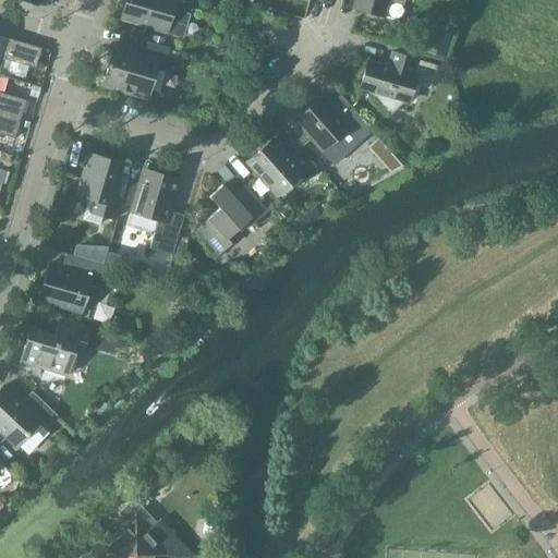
[(125,0),(121,20),(167,34),(176,0),(178,0),(192,4),(193,0),(125,0)]
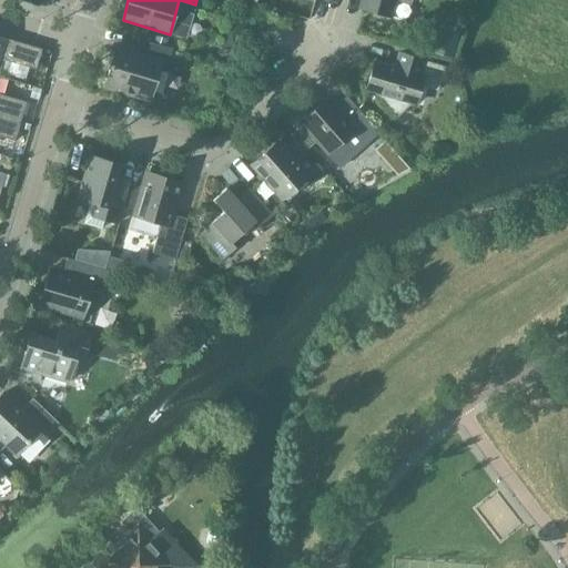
[(411,6),(411,0),(363,0),(361,9),(391,18),(395,1),(411,6)]
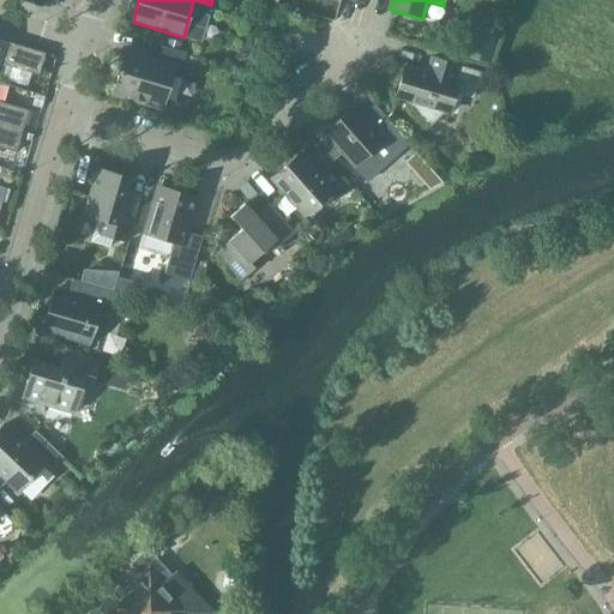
[(0,41),(0,77),(4,66),(38,77),(46,54),(0,41)]
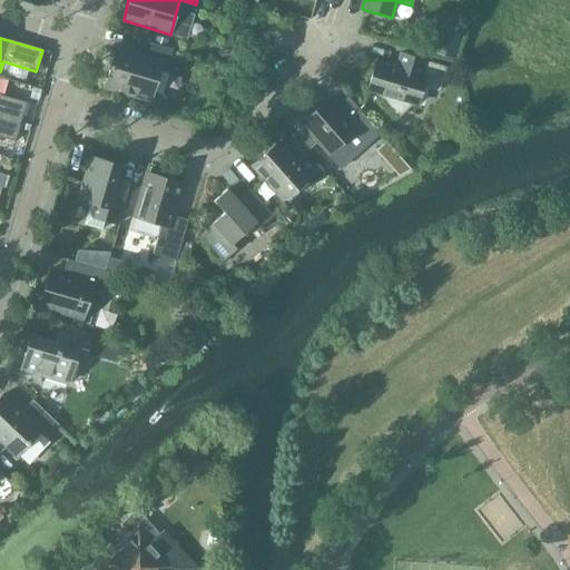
[(135,51),(130,50),(126,51),(125,50),(125,51),(115,48),(110,65),(109,65),(108,69),(110,70),(106,86),(151,99),(163,62),(168,65),(173,50),(138,40),(135,51)]
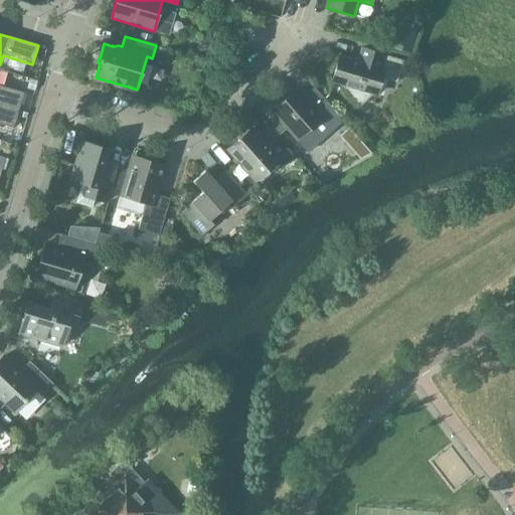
[(344,89),(360,107),(371,97),(372,95),(376,96),(381,78),(397,82),(398,78),(403,61),(361,49),(358,62),(340,56),(332,82),(344,87),(344,89)]
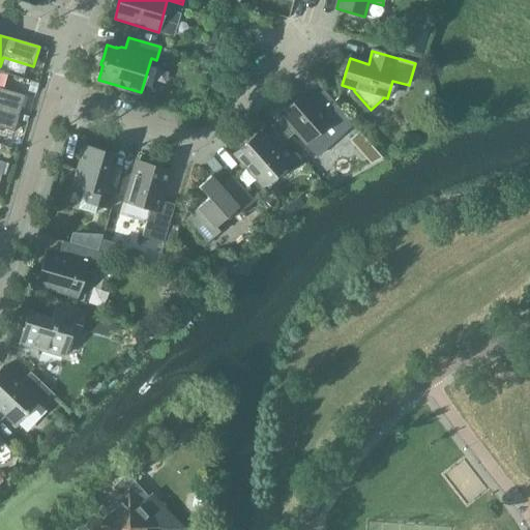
[(0,109),(19,115),(24,96),(0,89),(0,109)]
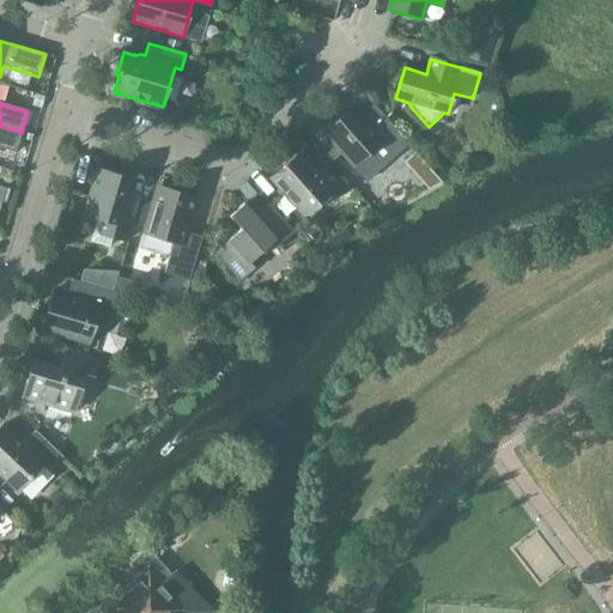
[(362,116),(353,107),(323,134),(353,168),(383,141),(393,152),(406,141),(374,105),(362,116)]
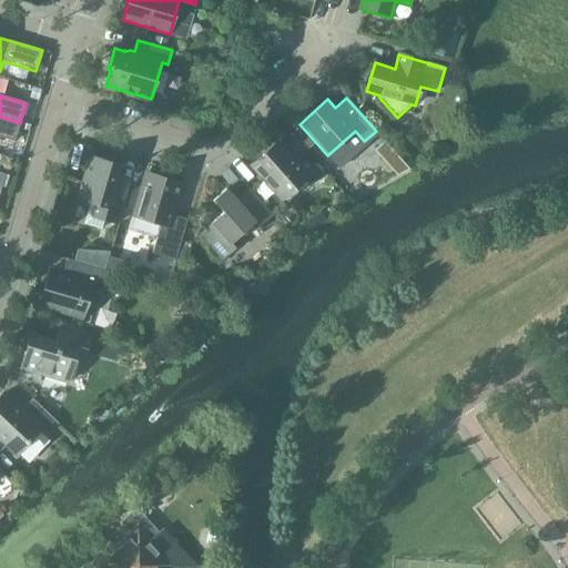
[(0,117),(0,138),(14,142),(20,123),(0,117)]
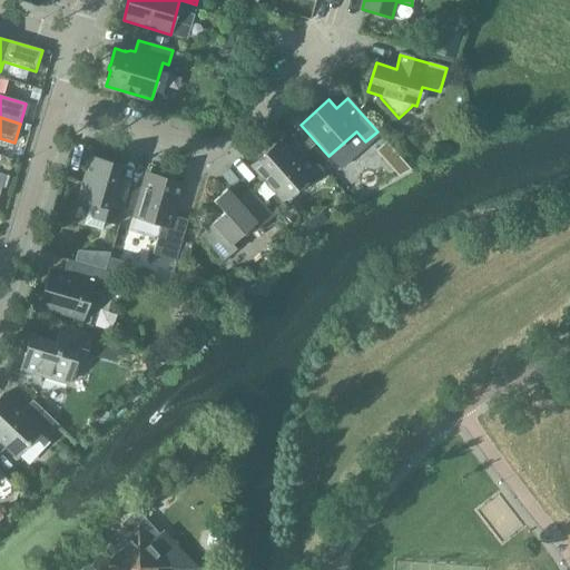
[(306,155),(296,164),(278,144),(253,167),(283,200),(308,179),(313,185),(324,175),(306,155)]
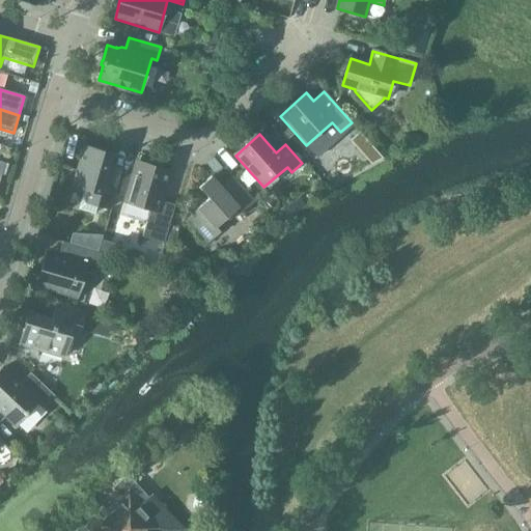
[(86,203),(109,210),(115,191),(103,187),(112,155),(85,146),(73,186),(89,191),(86,203)]
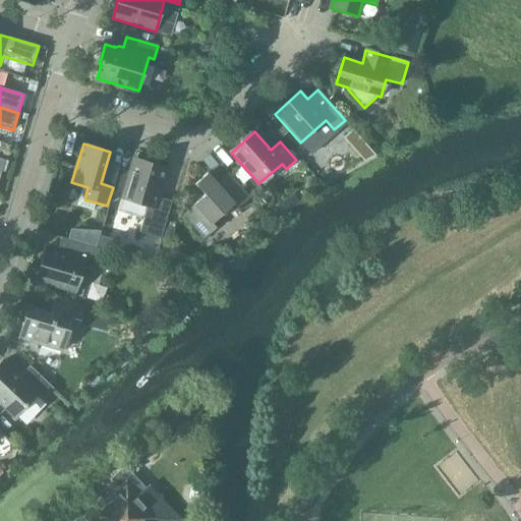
[(148,206),(139,233),(161,239),(172,201),(158,197),(167,169),(135,159),(123,199),(148,206)]
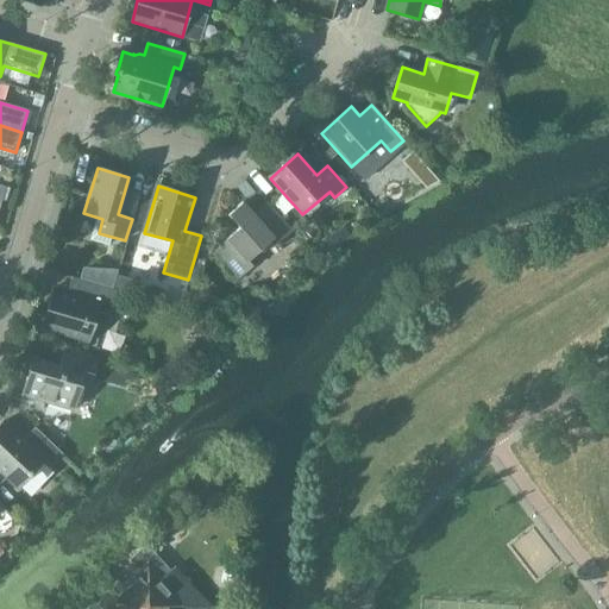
[(267,205),(253,215),(243,203),(228,215),(239,228),(214,251),(239,280),(253,267),(249,262),(274,240),(277,245),(292,233),(267,205)]
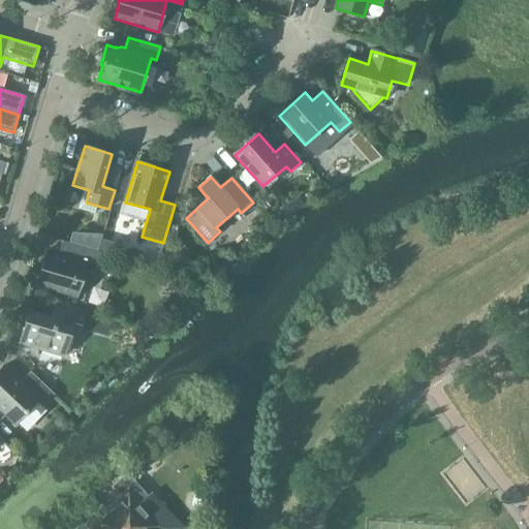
[(59,255),(47,252),(36,285),(76,298),(82,280),(86,281),(89,282),(92,279),(93,277),(100,252),(63,242),(59,255)]
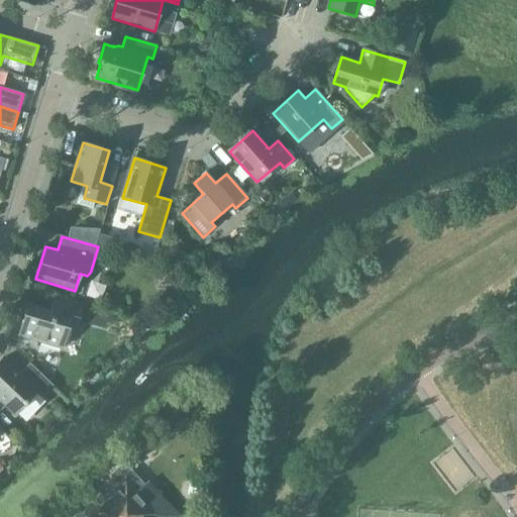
[(27,306),(19,335),(62,347),(69,327),(76,329),(83,305),(56,297),(52,313),(27,306)]
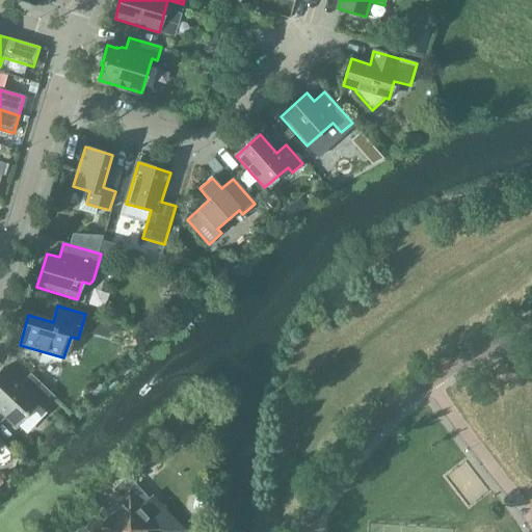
[(0,372),(0,413),(15,427),(38,402),(45,407),(54,397),(30,374),(21,384),(4,369),(0,372)]
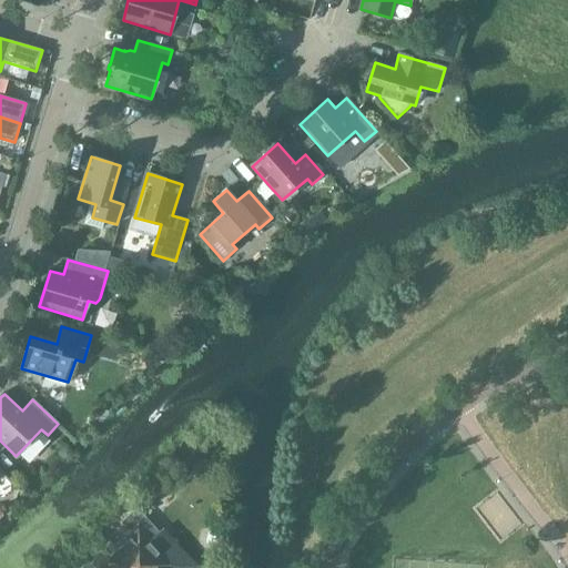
[(129,533),(98,561),(102,567),(172,567),(175,566),(152,540),(158,534),(135,508),(120,523),(129,533)]
